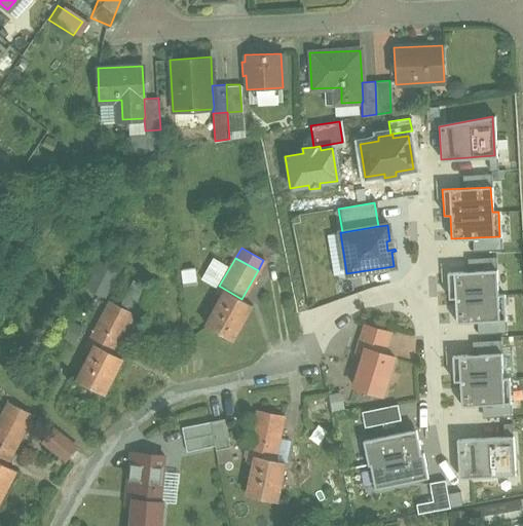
[(79,289),(100,298),(113,269),(92,260),(79,289)]
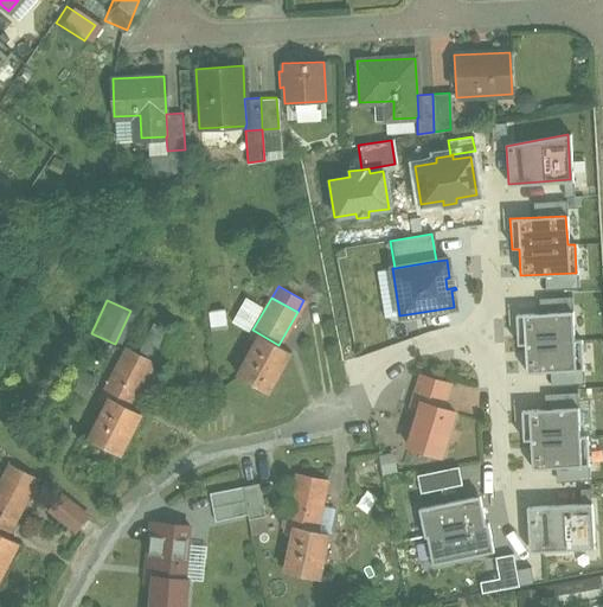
[(571,312),(515,314),(518,344),(525,344),(526,371),(582,368),(579,340),(572,340),(571,312)]
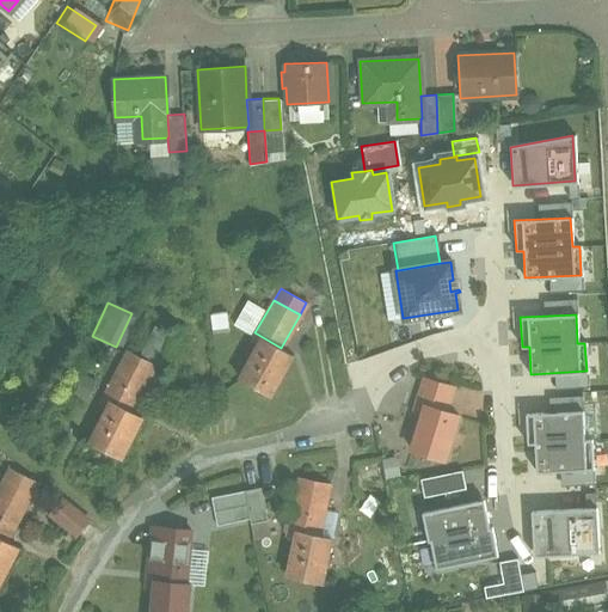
[(147,329),(140,346),(152,350),(158,334),(147,329)]
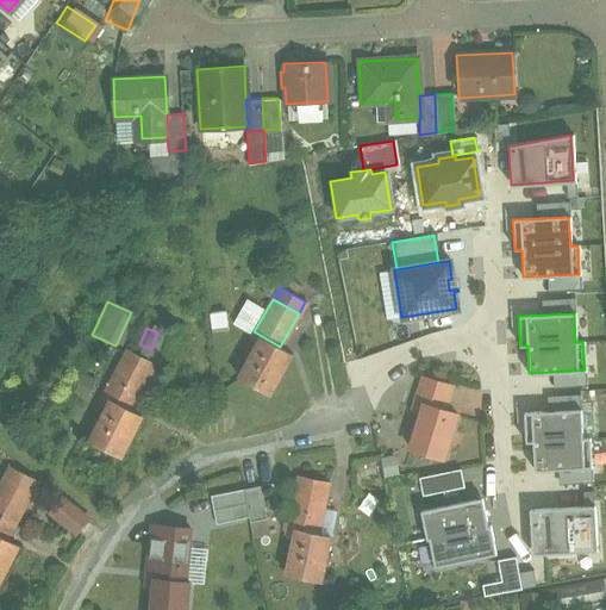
[(280,347),(254,331),(250,338),(257,342),(238,375),(268,393),(291,353),(280,347)]
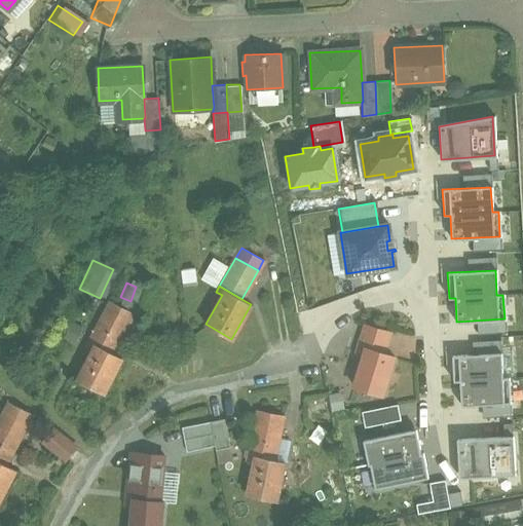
[(133,313),(110,301),(104,311),(127,324),(133,313)]
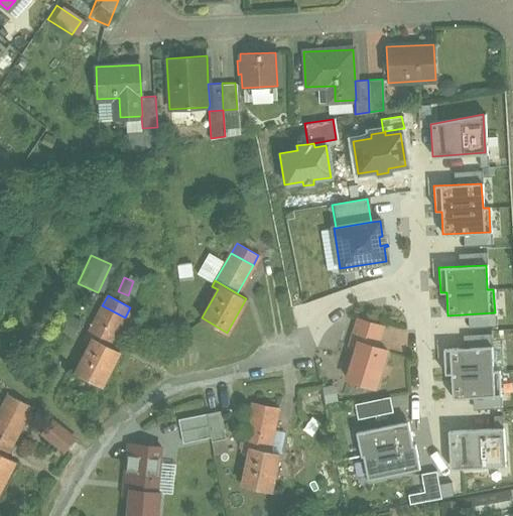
[(125,317),(102,305),(88,334),(110,346),(125,317)]
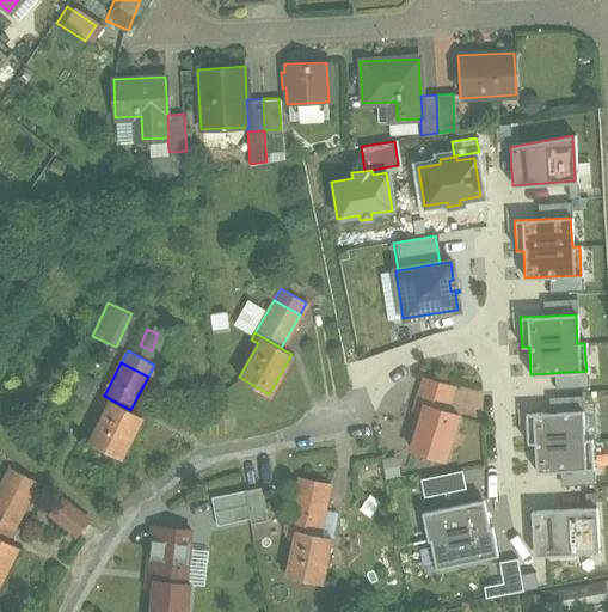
[(453,387),(423,379),(412,414),(421,416),(409,454),(442,465),(456,421),(443,417),(453,387)]
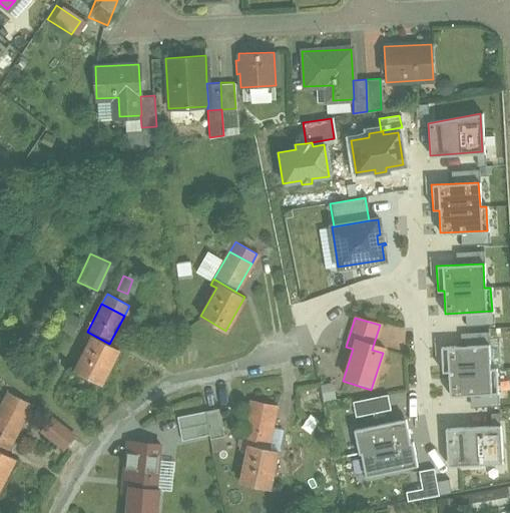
[(109,344),(87,332),(83,339),(90,342),(75,370),(101,384),(119,349),(109,344)]
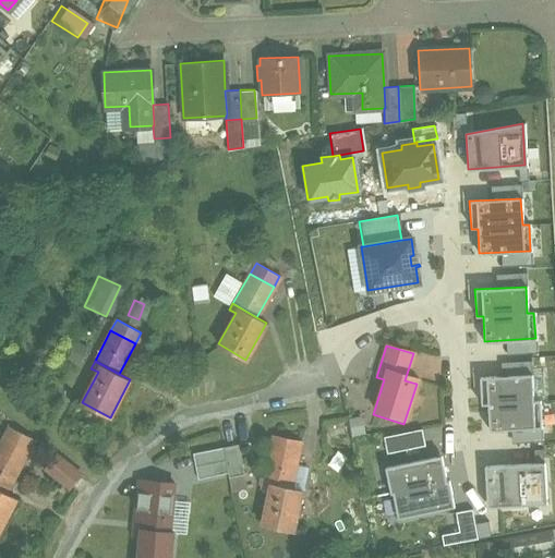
[(533,404),(532,378),(481,379),(482,409),(489,409),(489,433),(539,432),(539,404),(533,404)]
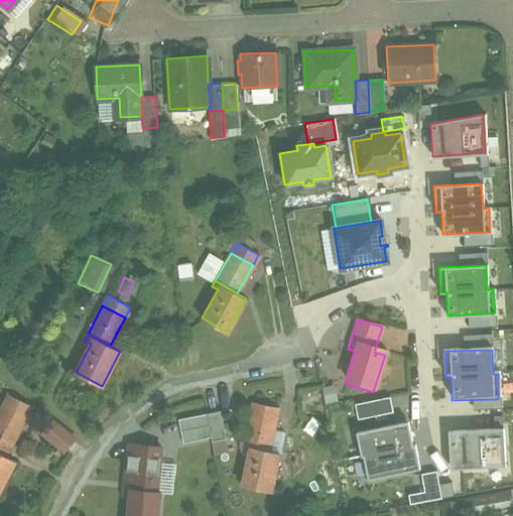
[(30,405),(8,394),(3,404),(25,416),(30,405)]
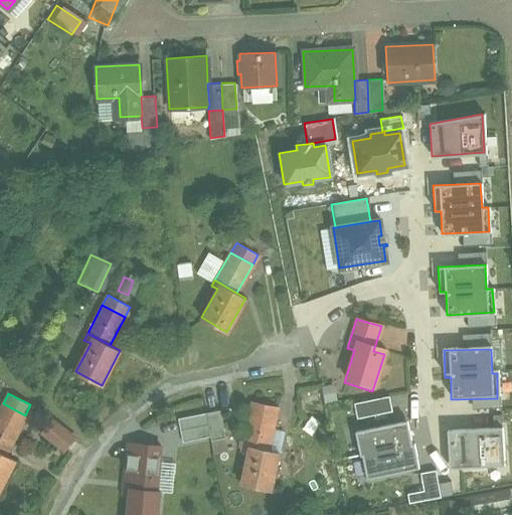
[(386,395),(352,402),(355,416),(389,410),(386,395)]
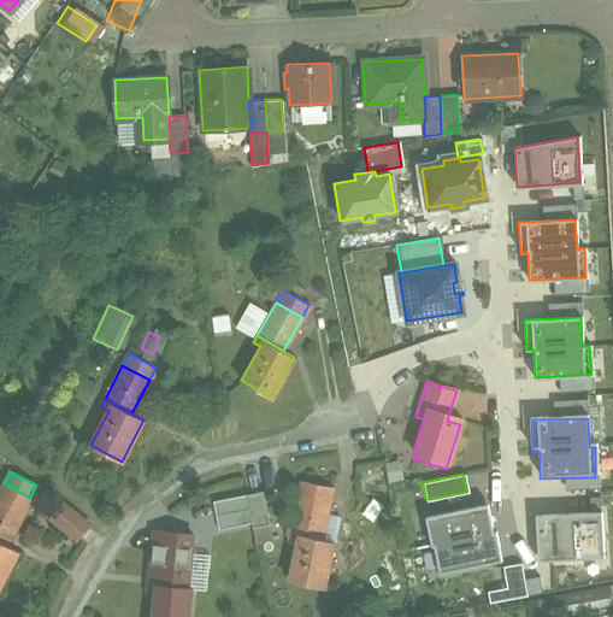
[(30,498),(4,483),(0,491),(0,497),(24,510),(30,498)]
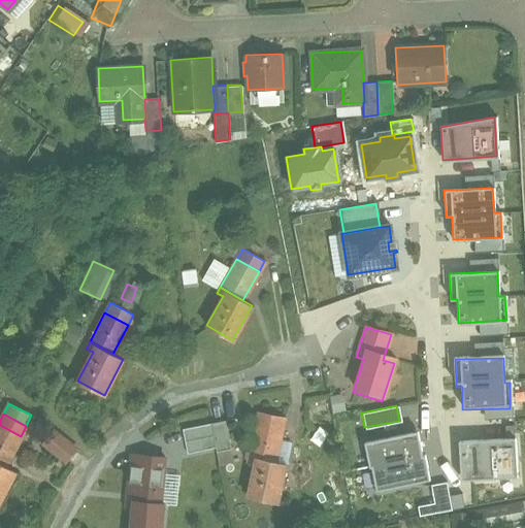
[(226,419),(210,423),(216,448),(217,451),(232,448),(226,419)]
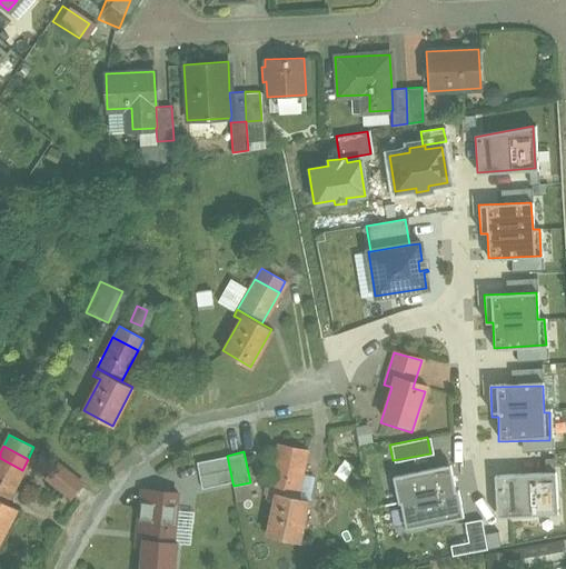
[(304,461),(276,455),(267,498),(274,500),(266,535),(298,541),(308,499),(296,497),(304,461)]
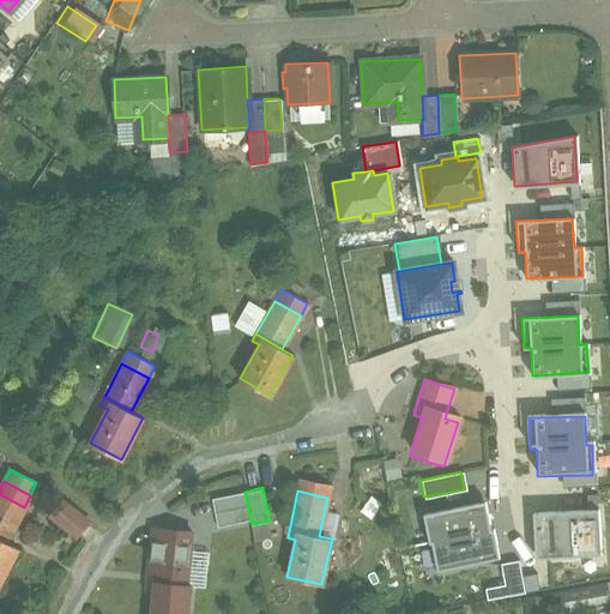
[(251,521),(245,492),(210,499),(216,528),(251,521)]
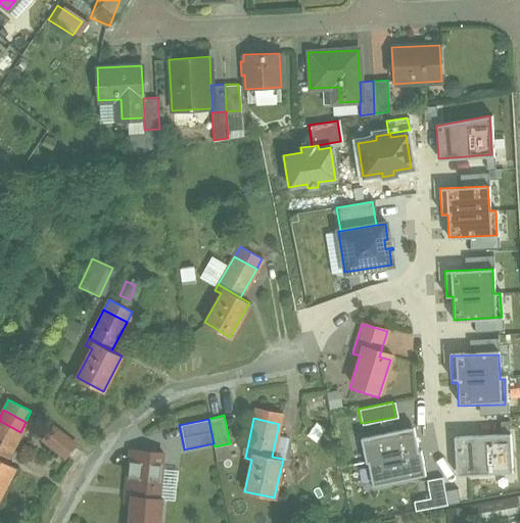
[(20,432),(0,421),(0,458),(5,461),(20,432)]
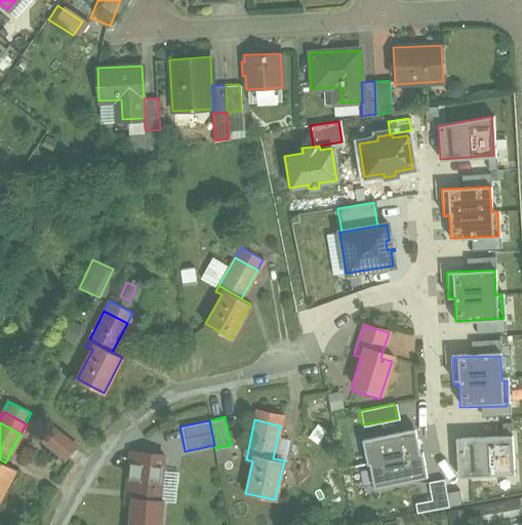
[(75,447),(51,429),(43,439),(66,458),(75,447)]
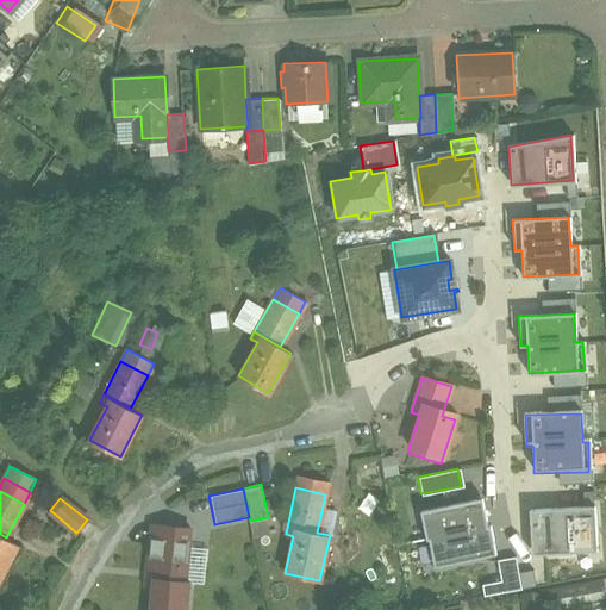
[(481,503),(422,515),(428,543),(430,543),(436,568),(495,556),(489,530),(487,530),(481,503)]
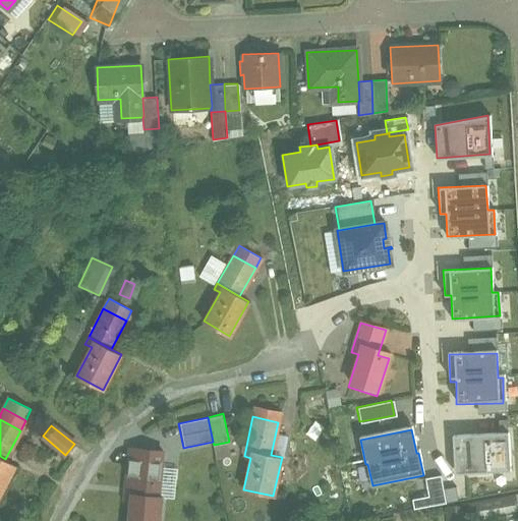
[(455,475),(509,472),(508,436),(453,439),(455,475)]
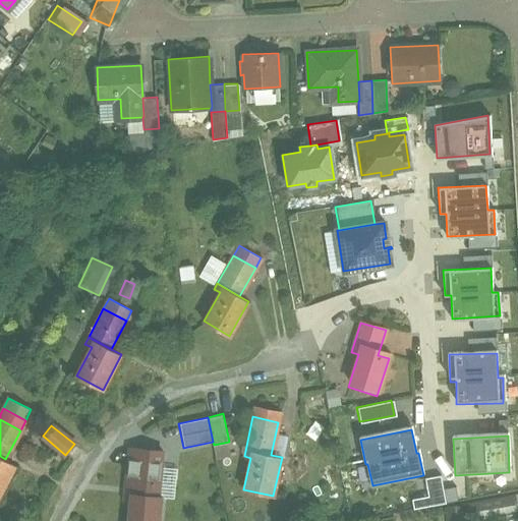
[(155,451),(128,449),(127,460),(154,462),(155,451)]
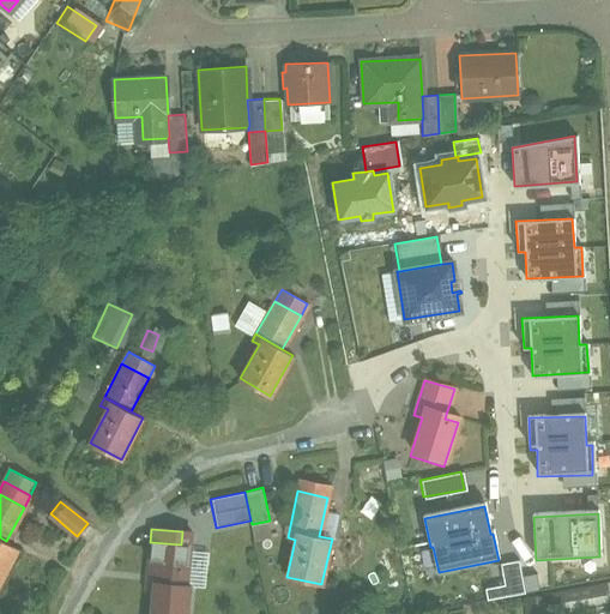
[(6,541),(0,537),(0,579),(17,547),(6,541)]
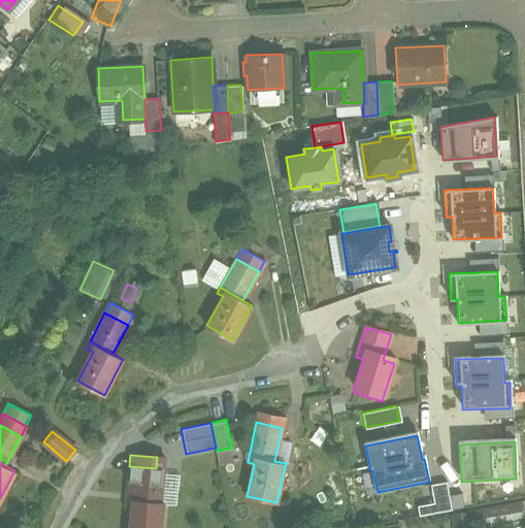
[(156,468),(129,466),(125,506),(133,506),(130,527),(161,527),(164,503),(152,502),(156,468)]
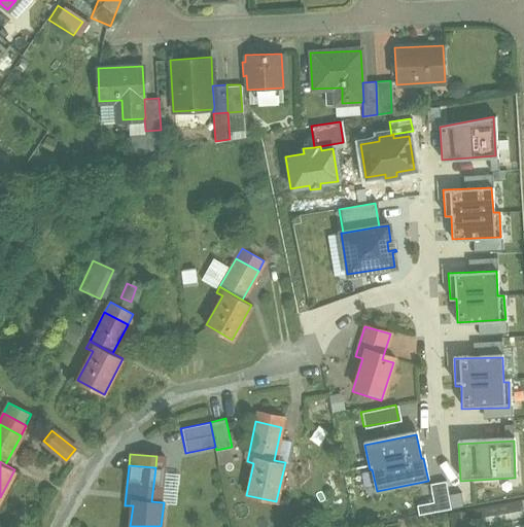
[(444,482),(428,485),(431,501),(415,505),(416,514),(449,507),(444,482)]
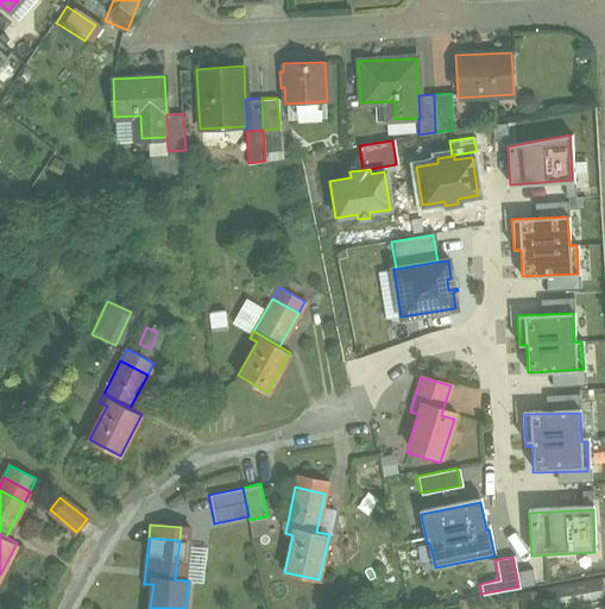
[(604,578),(536,583),(537,608),(561,608),(604,606),(604,578)]
